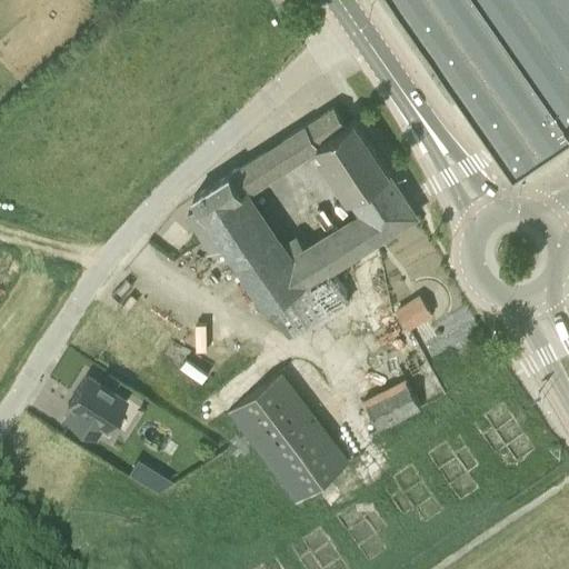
[(568,0),(393,0),(513,177),(568,138),(568,0)]
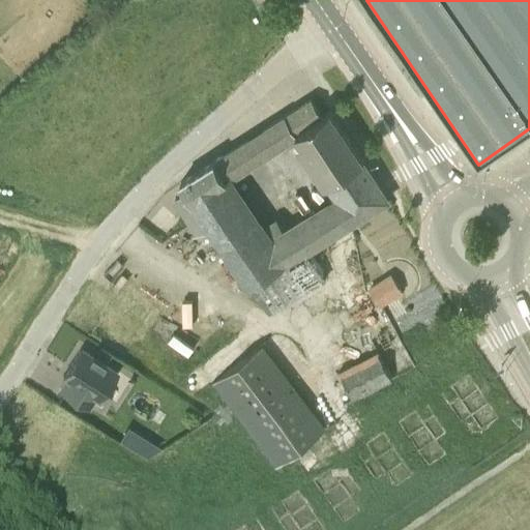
[(228,177),(194,201),(251,286),(252,285),(269,313),(324,278),(306,249),(389,199),(374,175),(329,110),(323,114),(313,97),(263,129),(248,139),(230,150),(241,168),(259,156),(274,147),(286,139),(290,145),(301,139),(340,198),(270,242),(228,177)]
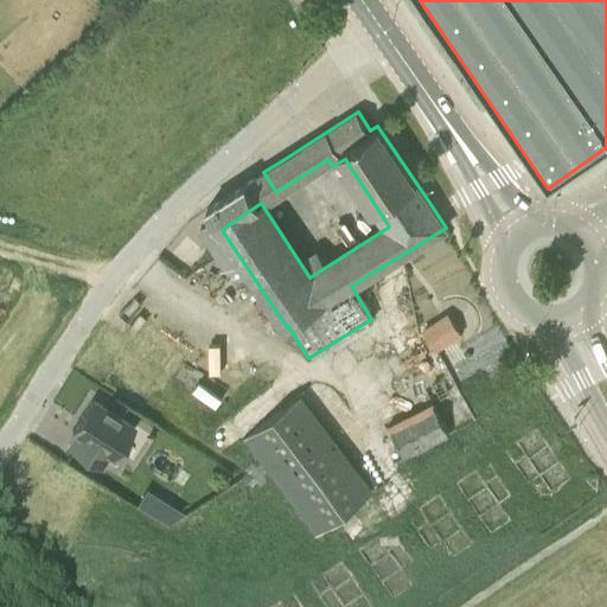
[(222,230),(261,203),(276,192),(263,172),(254,178),(206,208),(222,230)]
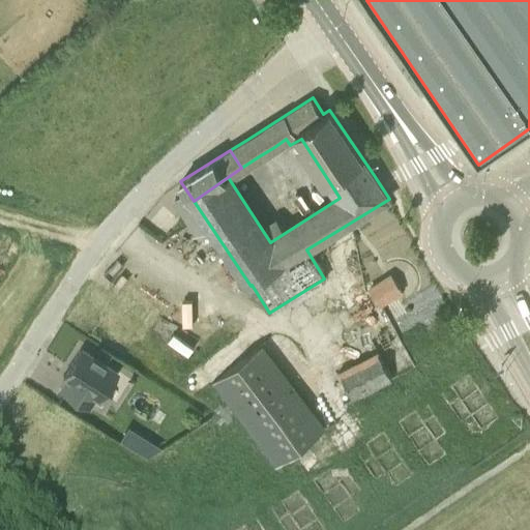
[(380,306),(403,291),(390,271),(367,287),(380,306)]
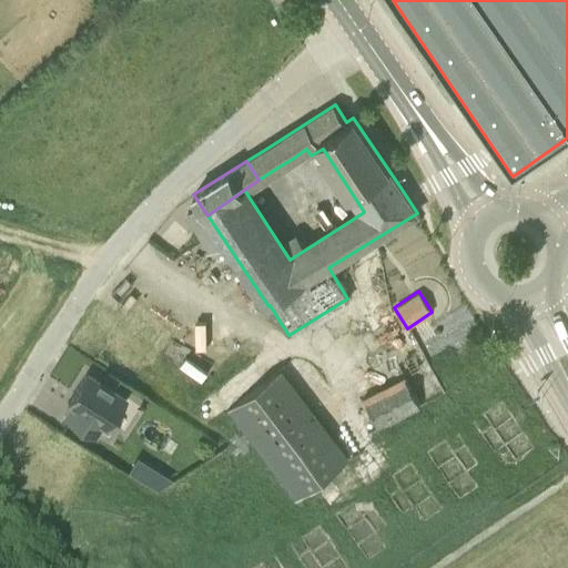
[(443,353),(434,358),(442,369),(450,364),(443,353)]
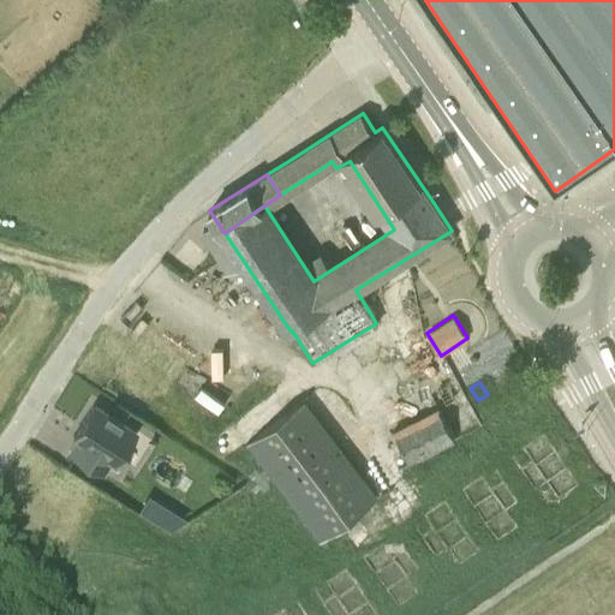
[(322,538),(372,500),(299,402),(248,443),(322,538)]
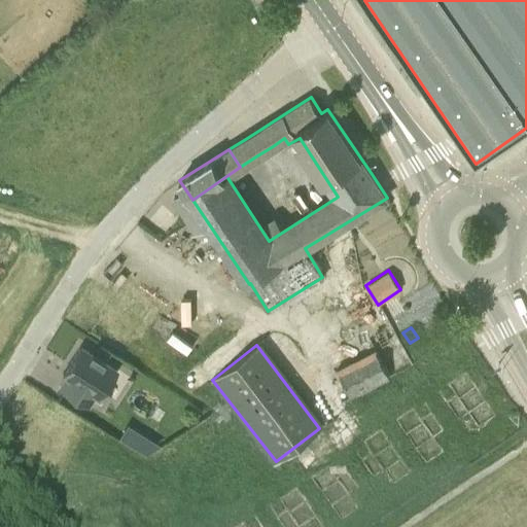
[(79,346),(68,363),(64,372),(63,373),(65,374),(67,376),(60,386),(88,405),(95,393),(99,396),(116,369),(79,346)]
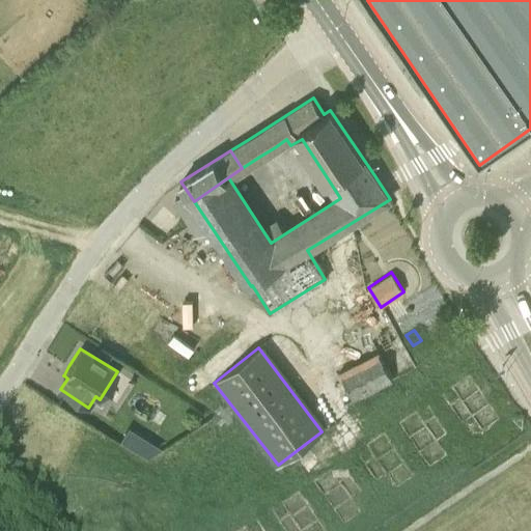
[(385,350),(376,355),(383,365),(385,364),(392,360),(385,350)]
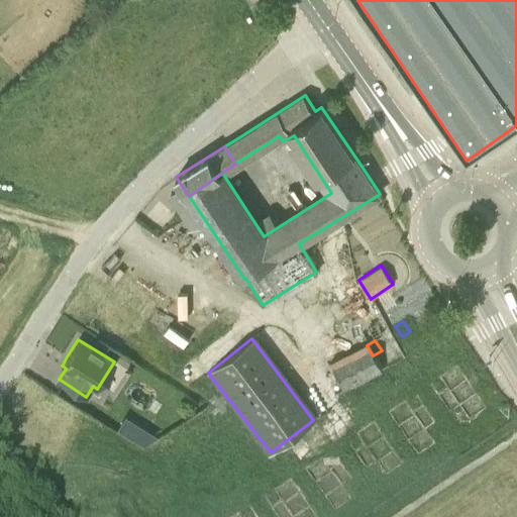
[(343,389),(382,369),(375,354),(373,355),(367,345),(330,364),(343,389)]
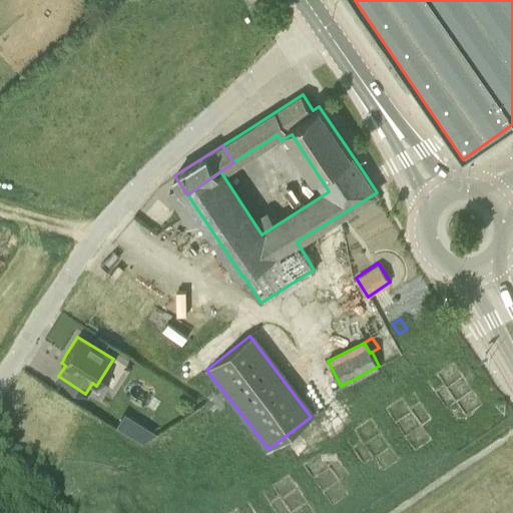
[(465,417),(483,405),(453,361),(435,374),(443,385),(433,392),(445,410),(455,403),(465,417)]
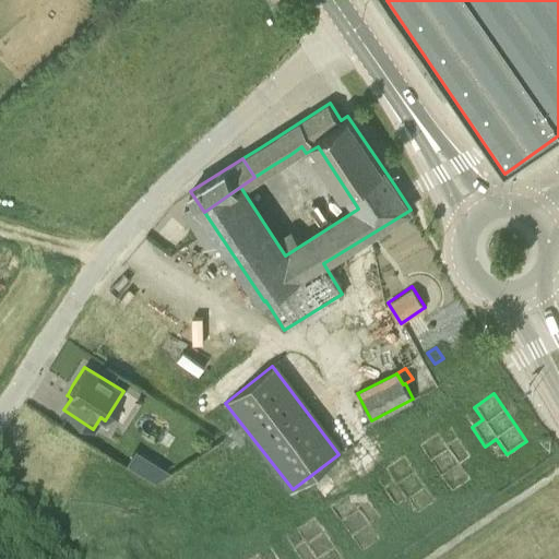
[(345,407),(335,413),(343,424),(352,418),(345,407)]
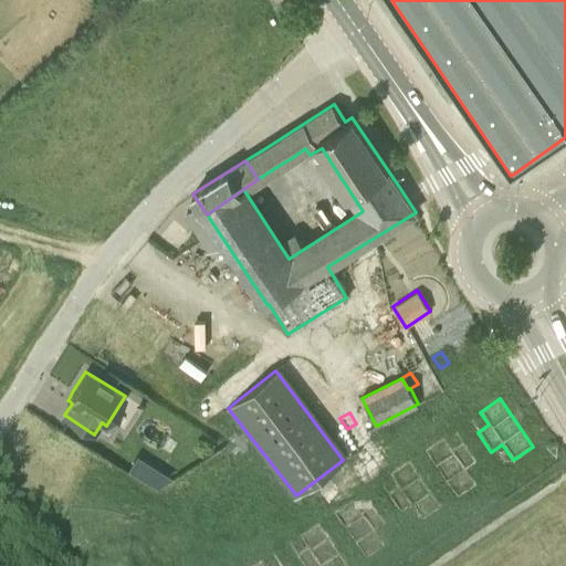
[(423,451),(457,499),(477,485),(465,470),(477,462),(463,442),(452,450),(443,437),(423,451)]
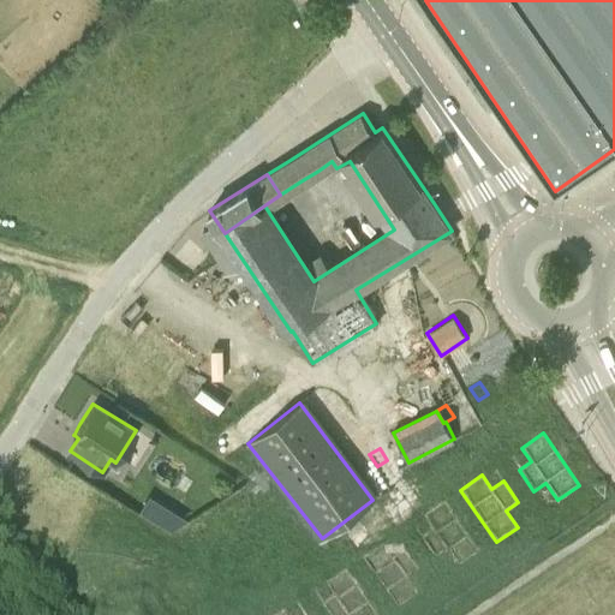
[(154,519),(169,530),(187,519),(163,505),(154,519)]
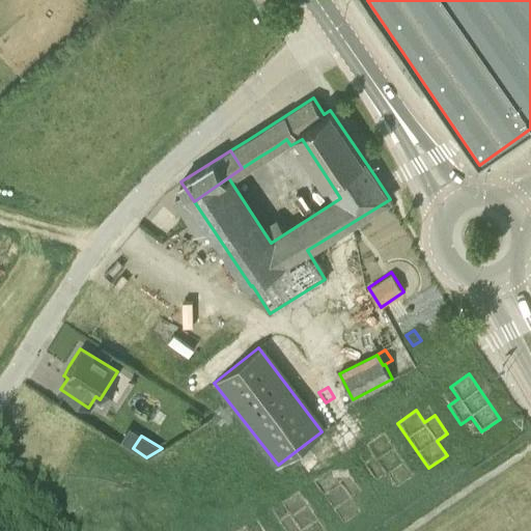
[(241,443),(232,449),(240,459),(248,453),(241,443)]
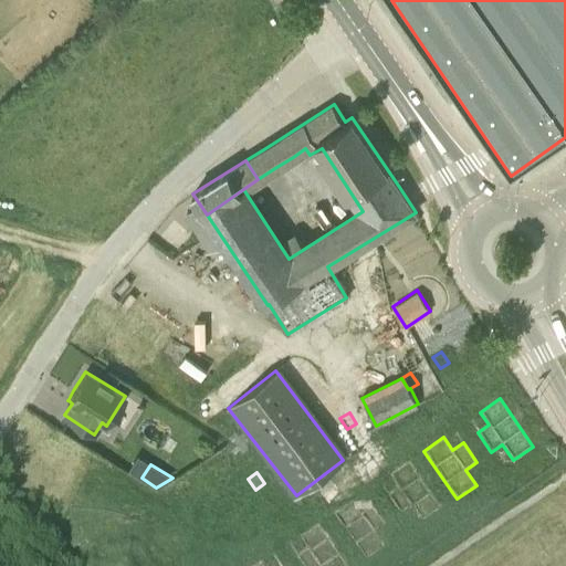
[(226,493),(217,499),(224,510),(233,504),(226,493)]
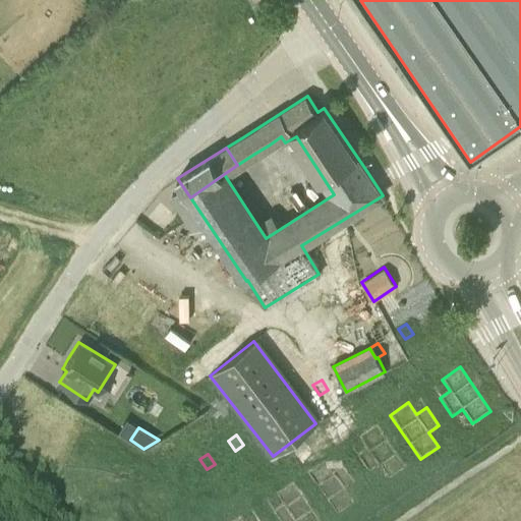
[(306,472),(337,517),(355,504),(345,489),(355,482),(343,464),(333,471),(325,460),(306,472)]
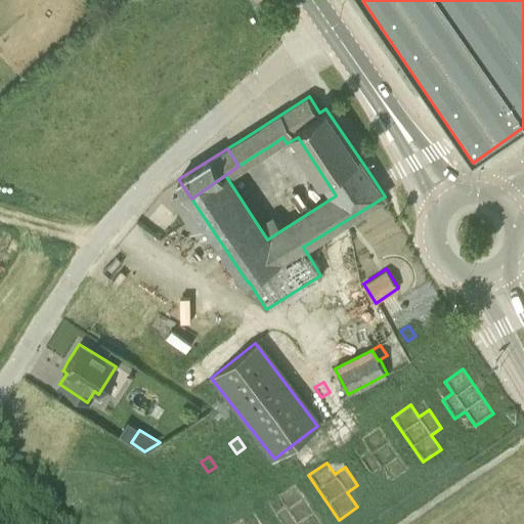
[(321,523),(295,484),(276,496),(284,508),(274,515),(279,523),(321,523)]
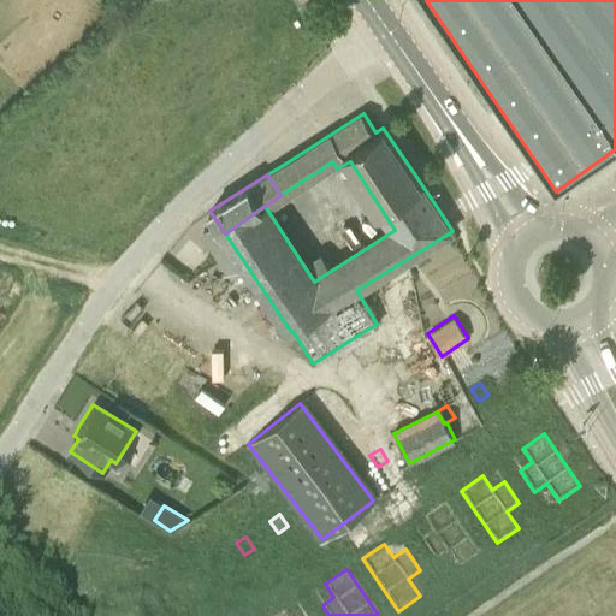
[(181,579),(170,586),(178,598),(188,591),(181,579)]
